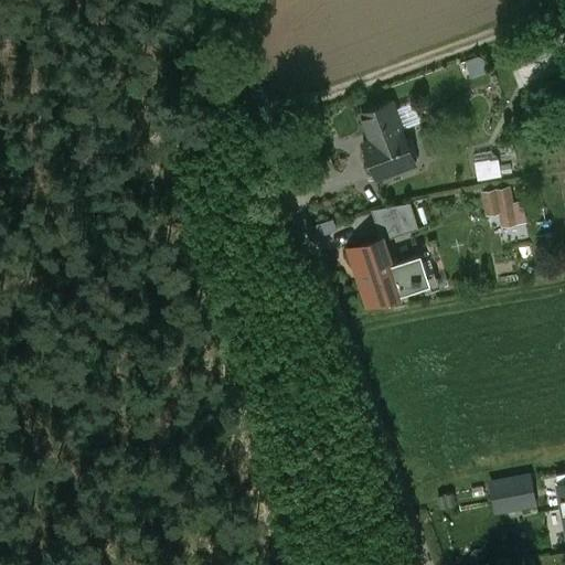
[(564,30),(508,52),(521,86),(564,70),(564,30)]
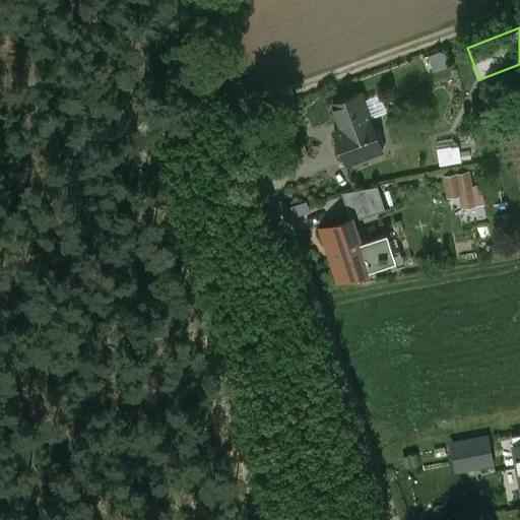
[(433,56),(437,66),(453,60),(449,50),(433,56)]
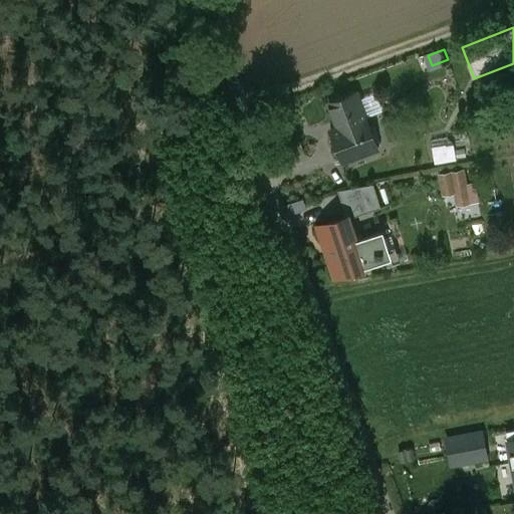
[(355,93),(328,103),(337,129),(330,132),(342,164),(343,163),(343,162),(375,150),(375,151),(377,151),(365,118),(364,118),(364,117),(358,101),(355,93)]
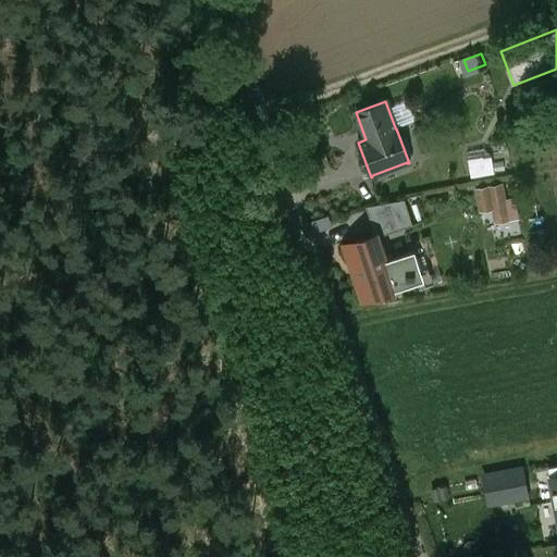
[(406,103),(388,110),(395,127),(412,121),(406,103)]
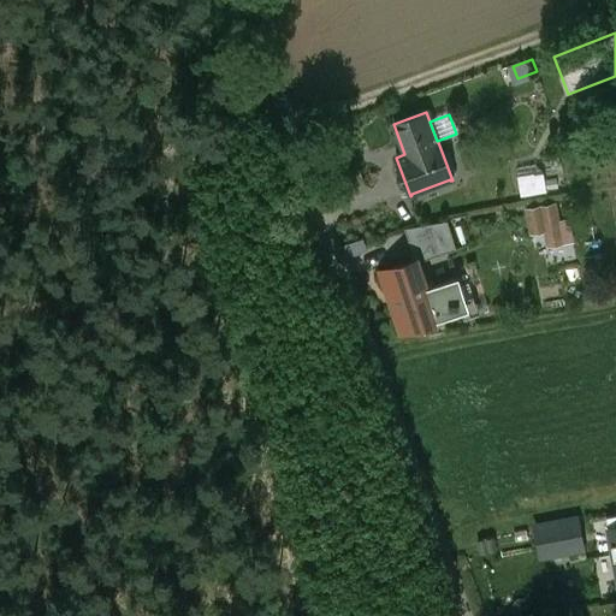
[(543,176),(519,179),(521,196),(545,193),(543,176)]
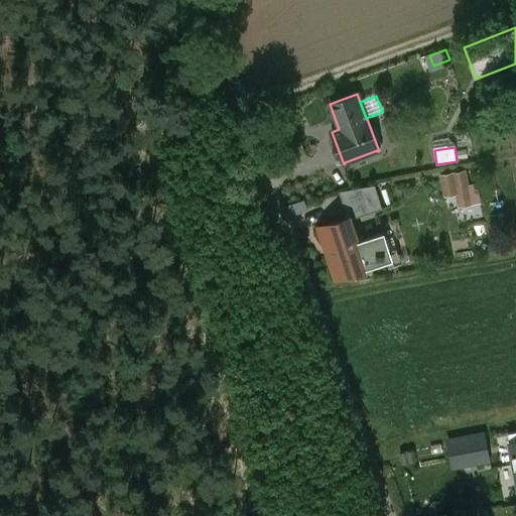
[(472,168),(444,172),(448,199),(476,195),(472,168)]
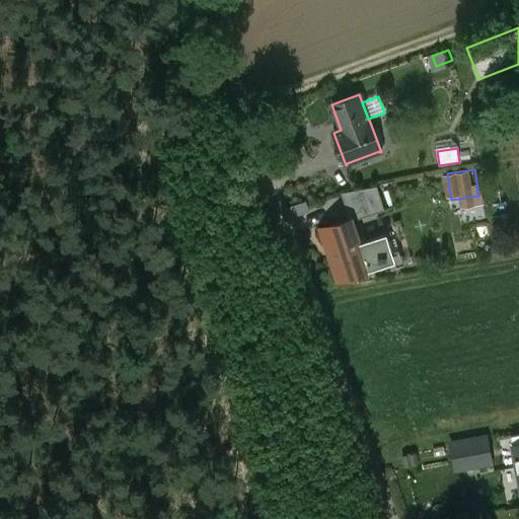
[(376,187),(341,194),(346,209),(367,203),(371,215),(384,211),(376,187)]
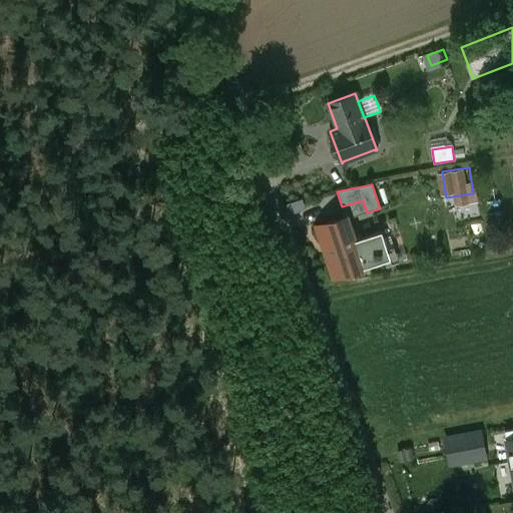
[(375,233),(354,240),(347,219),(348,219),(348,217),(318,227),(334,278),(373,265),(372,263),(382,260),(382,261),(392,257),(390,252),(388,252),(387,251),(381,253),(375,233)]
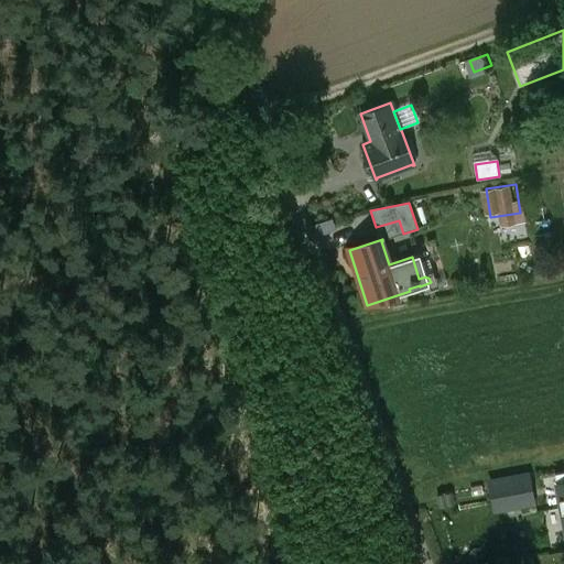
[(530,473),(488,481),(495,514),(537,507),(530,473)]
